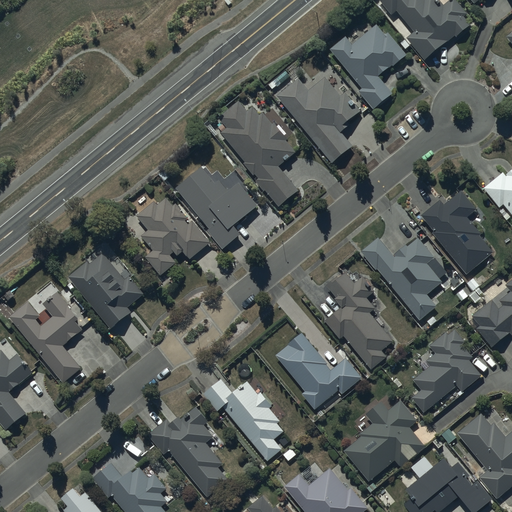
[(380,0),(393,15),(398,11),(414,31),(407,37),(424,59),(455,35),(456,36),(470,25),(463,15),(466,13),(456,0),(449,0),(443,5),(439,0),(380,0)]
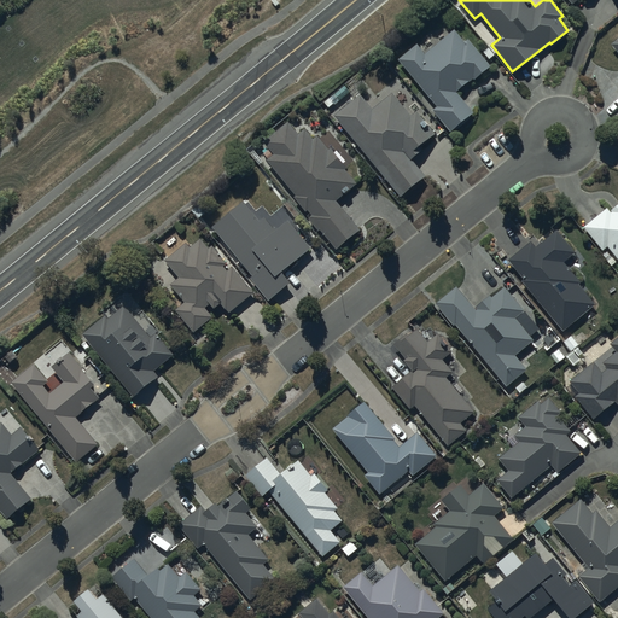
[(418,44),(400,59),(438,106),(435,110),(452,132),(474,112),(458,91),(474,77),(476,79),(491,66),(471,40),(467,44),(455,29),(426,53),(418,44)]
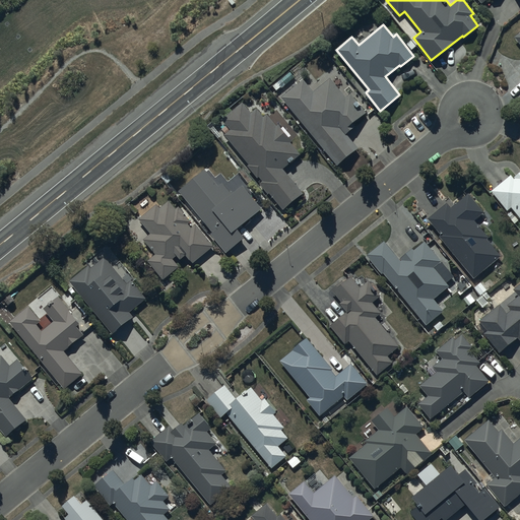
[(304,79),(281,96),(338,166),(360,148),(347,134),(356,126),(353,124),(368,113),(351,93),(346,98),(331,78),(314,91),(304,79)]
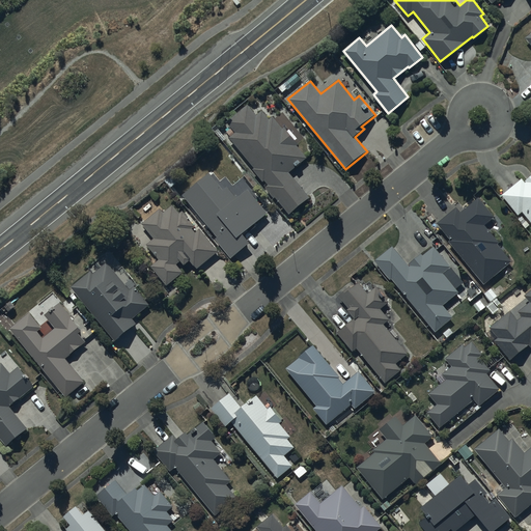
[(249,105),(227,120),(235,133),(230,137),(255,168),(253,169),(263,182),(266,180),(269,185),(266,188),(274,198),(276,197),(289,214),(310,197),(289,172),(307,157),(296,144),(298,143),(285,127),(283,129),(274,116),(270,120),(262,111),(256,115),(249,105)]
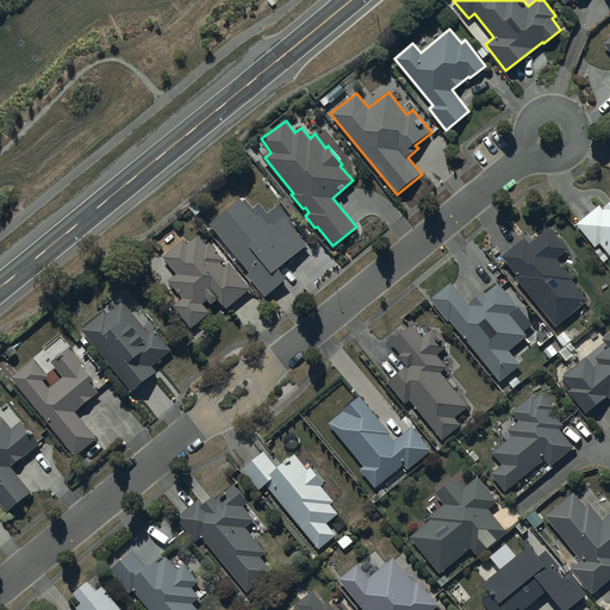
[(241,198),(210,223),(250,272),(248,275),(266,297),(288,278),(280,268),(309,244),(285,216),(272,226),(262,215),(257,218),(241,198)]
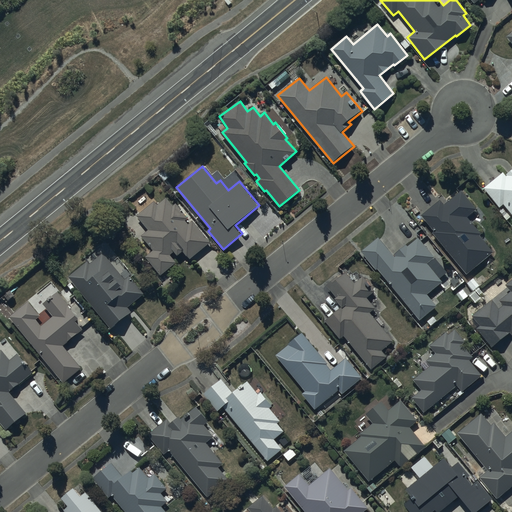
[(502,172),(484,188),(500,207),(503,204),(511,214),(511,168),(505,175),(502,172)]
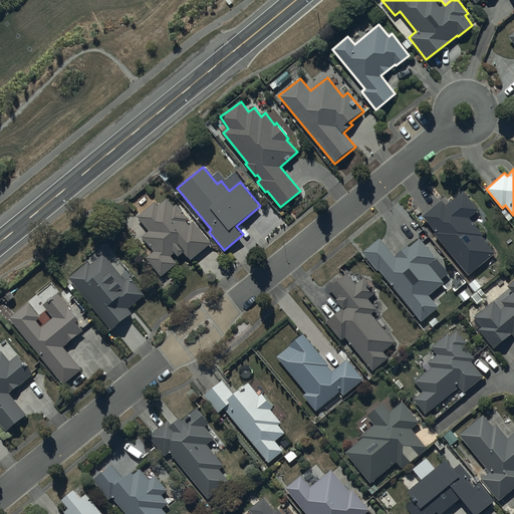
[(442,201),(423,216),(435,231),(433,232),(467,275),(494,253),(481,236),(483,235),(469,217),(478,209),(464,192),(446,206),(442,201)]
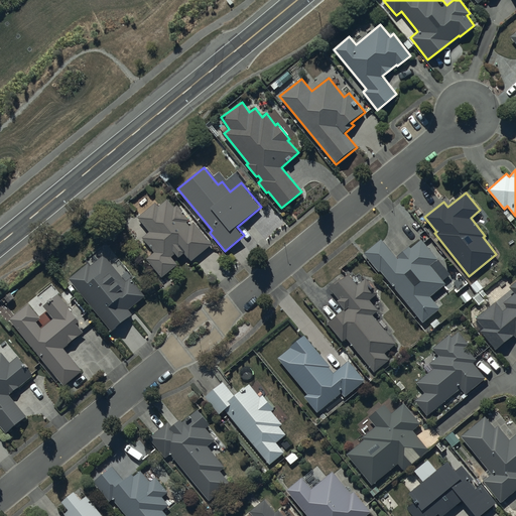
[(157,203),(139,217),(150,232),(143,237),(155,253),(148,258),(162,277),(178,264),(172,257),(177,253),(180,257),(186,252),(191,260),(212,245),(195,222),(189,226),(186,222),(189,220),(177,205),(174,208),(168,199),(159,206),(157,203)]
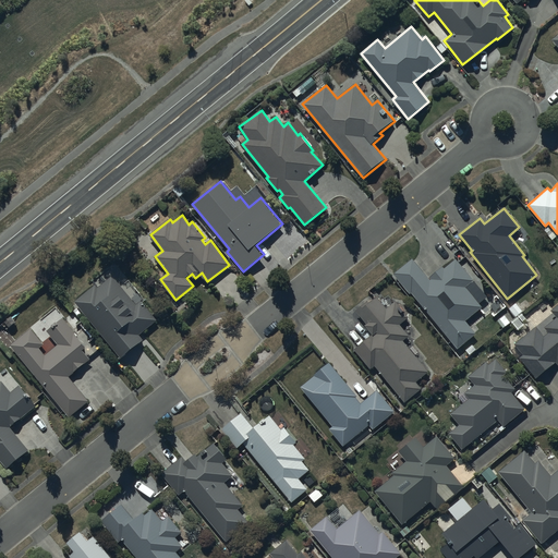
[(412,258),(392,274),(409,294),(411,292),(457,349),(475,334),(464,320),(481,306),(465,287),(473,280),(456,258),(444,269),(441,266),(427,278),(412,258)]
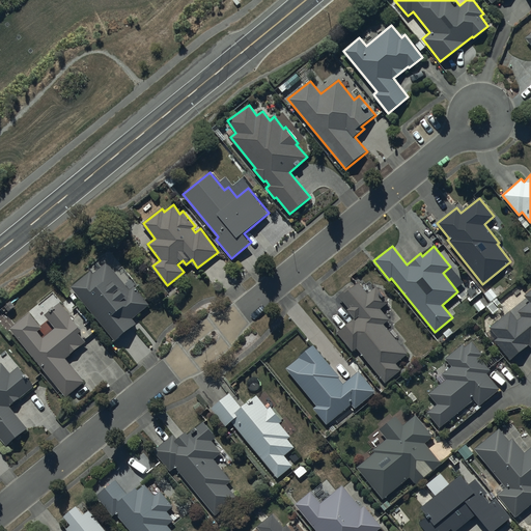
[(91,271),(72,287),(115,340),(136,324),(132,318),(149,304),(134,286),(130,289),(107,262),(93,274),(91,271)]
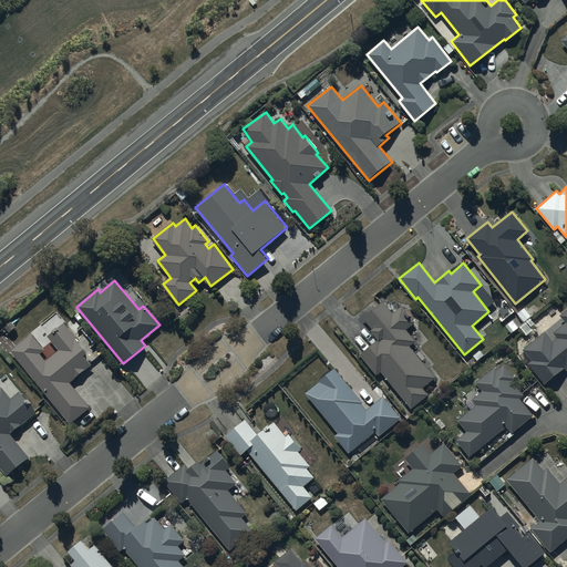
[(436,378),(410,346),(415,340),(406,329),(415,321),(402,306),(393,313),(383,301),(375,308),(373,306),(362,315),(373,329),(371,330),(379,340),(361,354),(378,375),(382,371),(412,408),(429,394),(424,388),(436,378)]
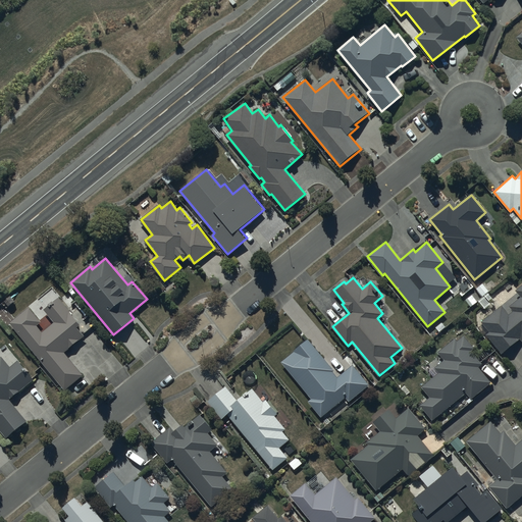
[(502,306),(482,322),(490,331),(485,335),(501,354),(519,338),(521,341),(521,284),(515,291),(520,297),(509,306),(513,310),(509,314),(502,306)]
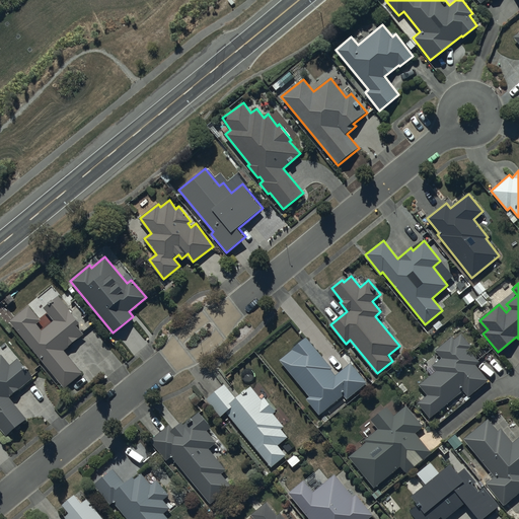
[(28,304),(10,320),(66,386),(83,372),(65,350),(84,334),(77,325),(81,321),(59,295),(44,308),(54,320),(42,330),(36,324),(42,319),(28,304)]
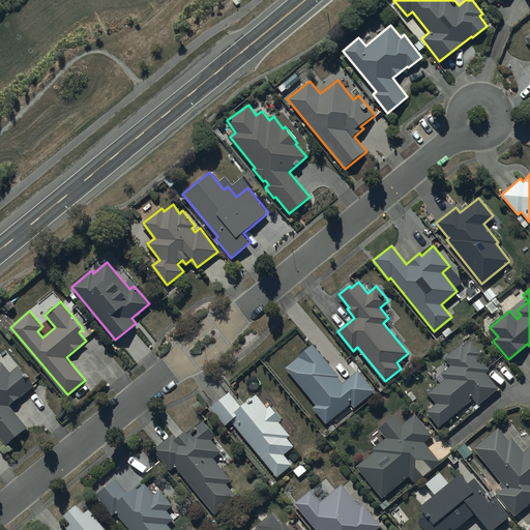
[(445,379),(428,392),(436,403),(427,411),(438,427),(473,399),(477,404),(498,388),(486,372),(489,370),(478,356),(480,354),(471,342),(465,346),(463,344),(445,357),(451,365),(441,374),(445,379)]
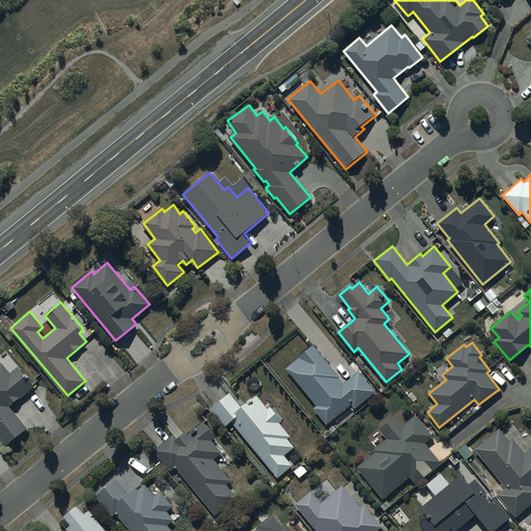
[(314,345),(286,368),(317,406),(314,408),(328,424),(353,403),(356,408),(375,391),(360,371),(343,384),(338,378),(339,376),(314,345)]
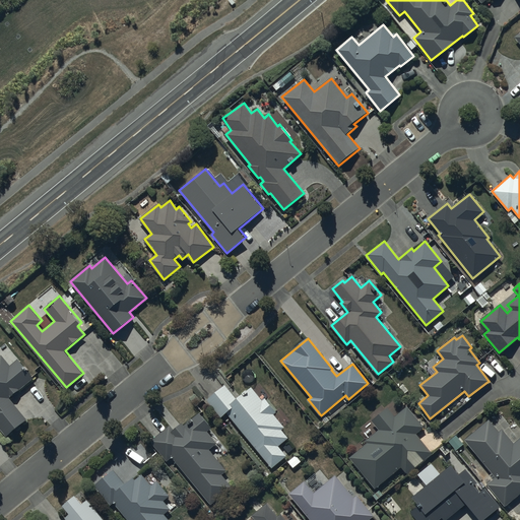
[(0,428),(6,436),(26,419),(9,398),(35,378),(18,359),(10,366),(2,355),(0,356),(0,428)]
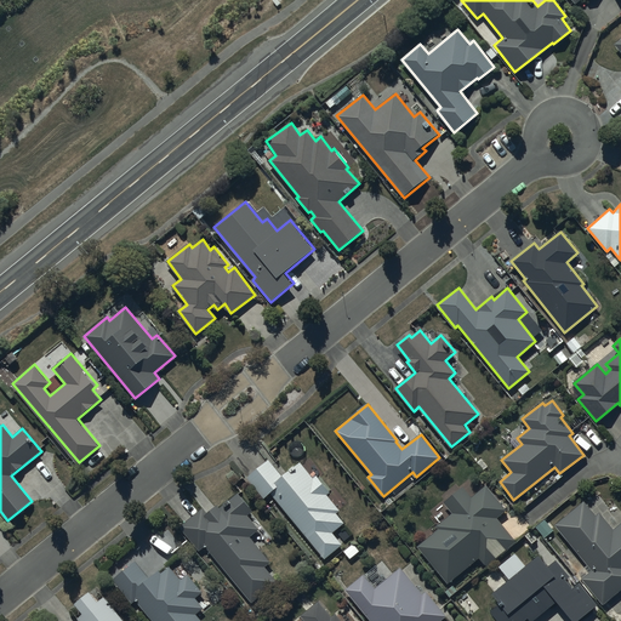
[(269,460),(248,479),(265,499),(271,494),(326,559),(343,545),(334,534),(346,524),(337,514),(341,510),(329,495),(331,493),(318,477),(315,479),(301,462),(284,477),(269,460)]
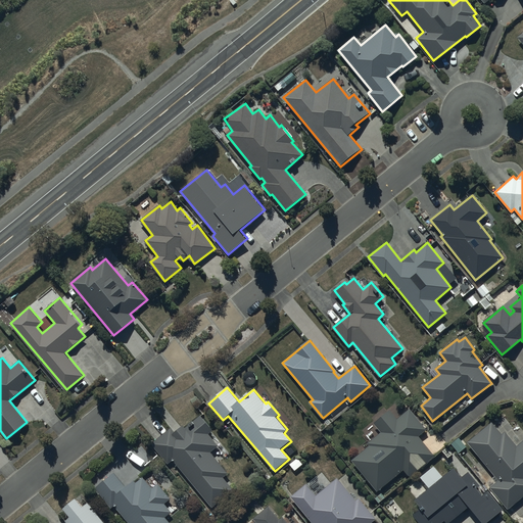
[(370,445),(352,460),(378,491),(403,470),(410,477),(434,457),(417,436),(426,428),(410,409),(398,419),(390,410),(374,423),(381,432),(368,443),(370,445)]
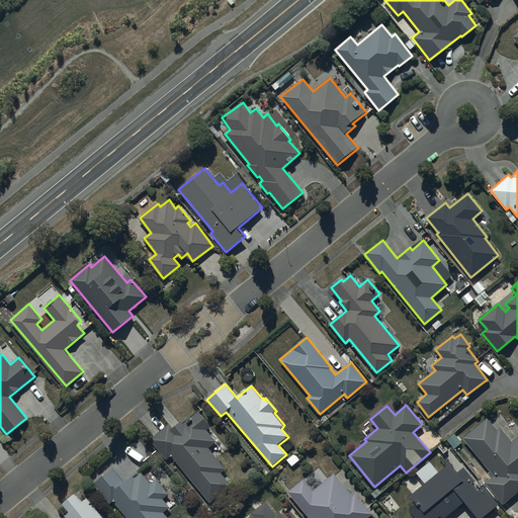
[(170,424),(151,440),(167,459),(172,455),(211,503),(233,486),(222,472),(226,468),(208,447),(217,440),(206,429),(210,425),(199,411),(183,424),(182,422),(174,429),(170,424)]
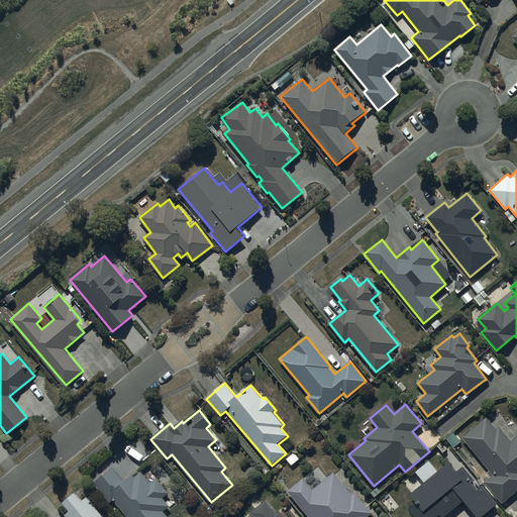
[(487,417),(461,437),(492,475),(484,482),(502,504),(516,492),(516,435),(511,441),(499,426),(495,428),(487,417)]
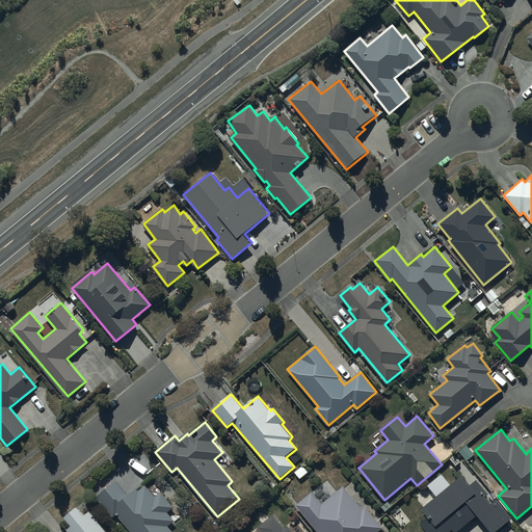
[(461,476),(421,508),(427,516),(420,523),(427,531),(439,531),(440,531),(448,531),(452,529),(454,531),(477,514),(490,531),(494,531),(511,519),(496,499),(491,503),(487,498),(490,495),(478,478),(469,485),(461,476)]
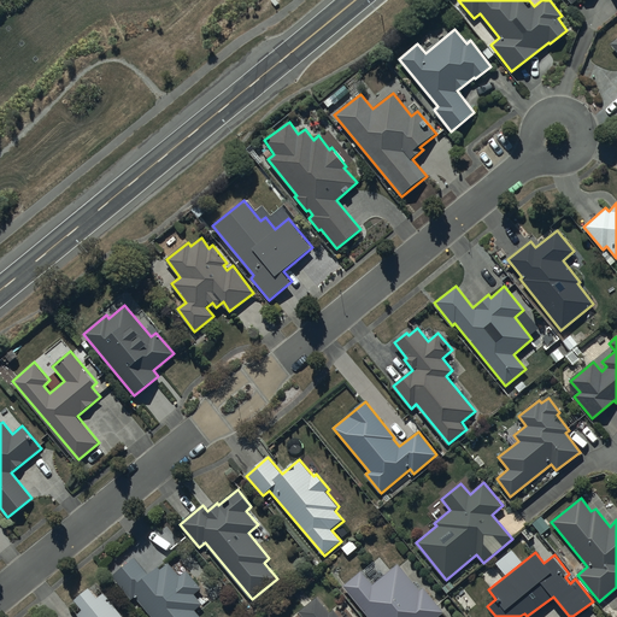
[(135,558),(113,576),(133,599),(136,595),(153,616),(201,616),(195,609),(203,604),(194,593),(201,587),(188,570),(181,576),(170,563),(162,569),(159,566),(148,574),(135,558)]
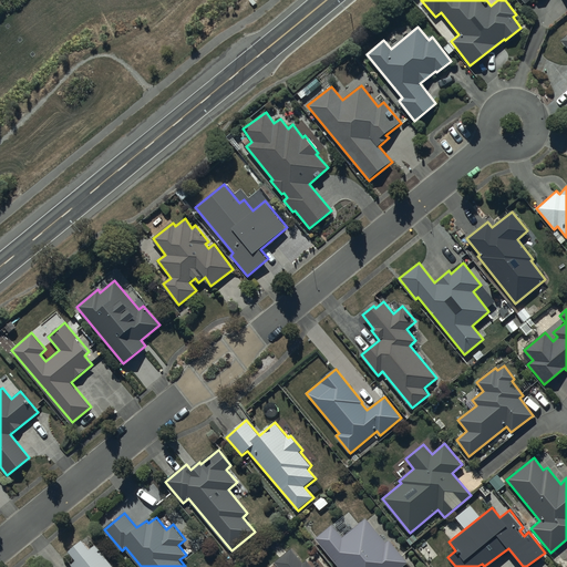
[(387,544),(367,518),(343,538),(332,525),(316,538),(338,566),(401,566),(408,563),(390,540),(387,544)]
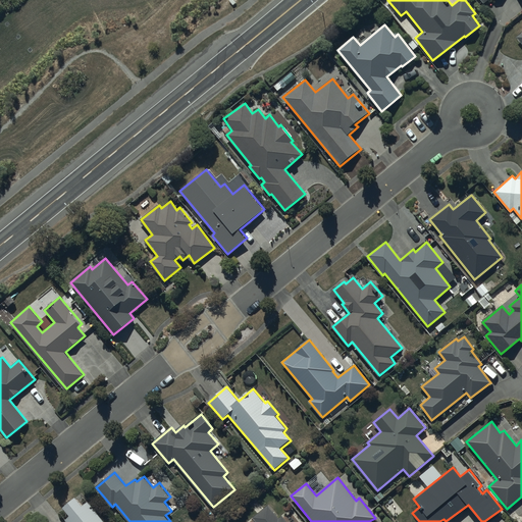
[(75,497),(63,508),(70,516),(65,520),(66,521),(104,521),(88,502),(83,506),(75,497)]
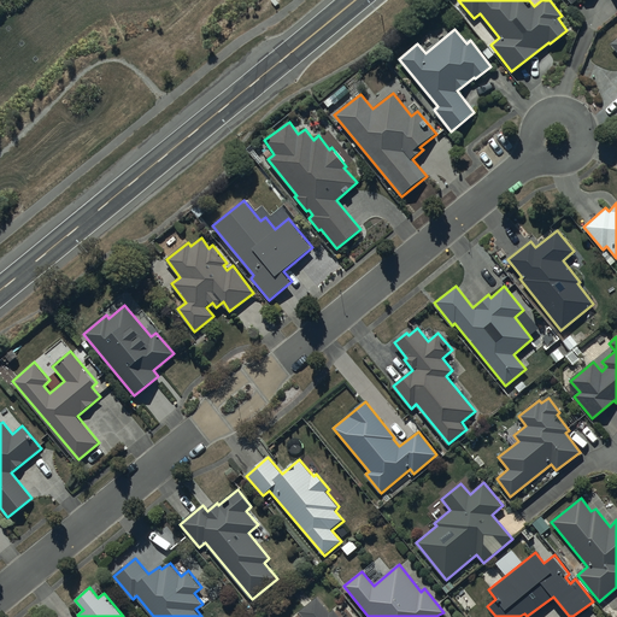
[(318,597),(300,611),(304,616),(340,616),(334,610),(330,612),(318,597)]
